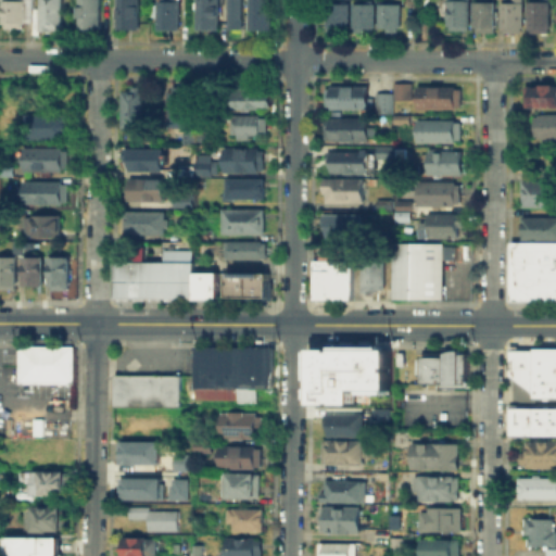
[(0,0),(29,0),(29,21),(19,21),(19,29),(0,29),(0,0)]
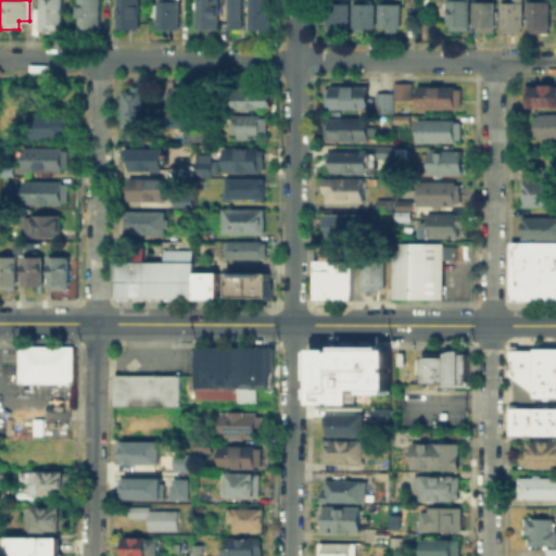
[(60,0),(60,28),(37,28),(37,0),(60,0)]
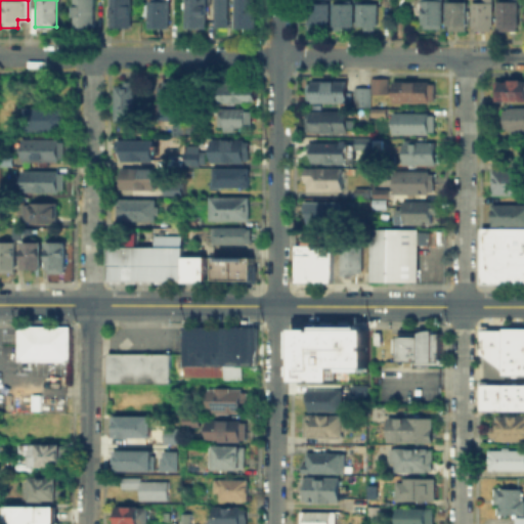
[(90,0),(90,25),(73,25),(73,0),(90,0)]
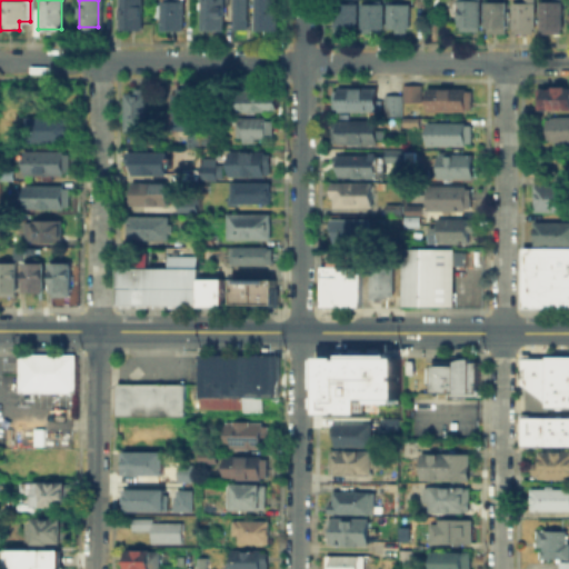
[(138,0),(138,27),(119,27),(119,0),(138,0)]
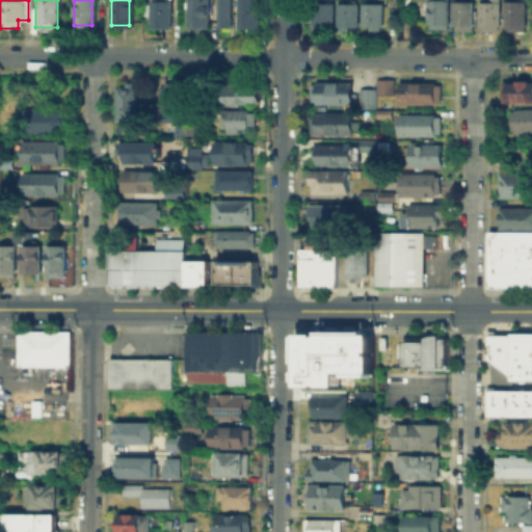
[(168,0),(168,28),(148,28),(148,0),(168,0)]
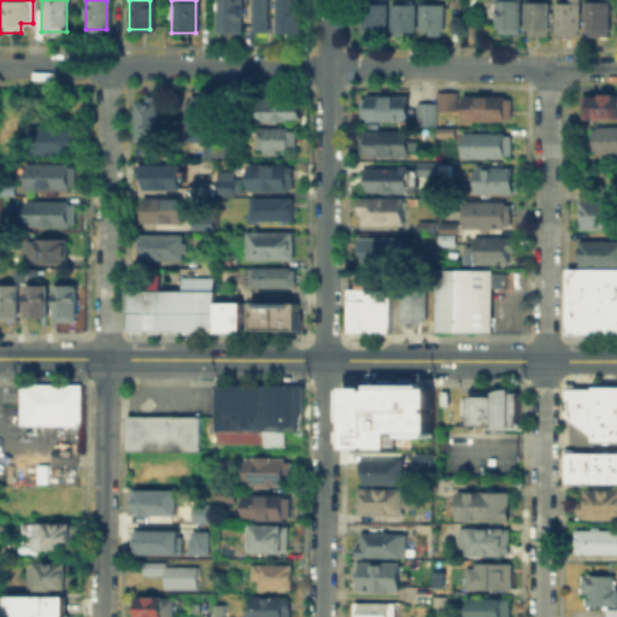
[(245,0),(245,1),(239,1),(239,31),(215,31),(215,0),(245,0)]
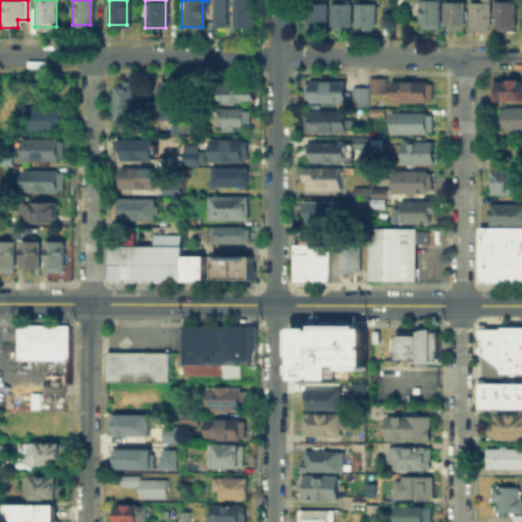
[(214,28),(214,0),(226,0),(226,28),(214,28)]
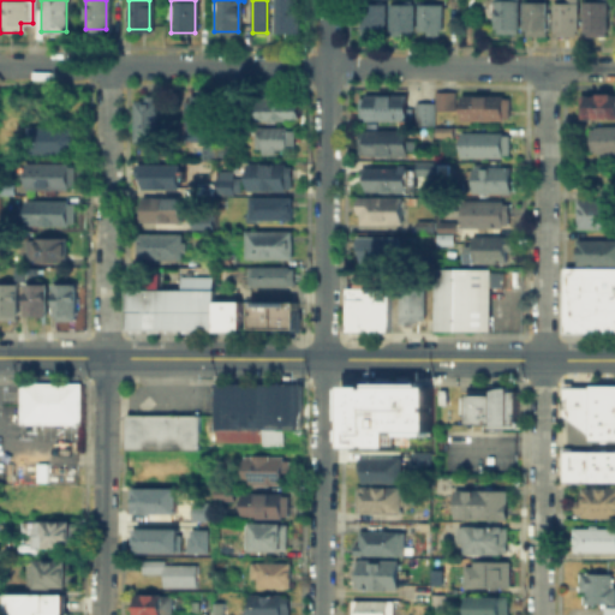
[(298,0),(298,29),(273,29),(273,0),(298,0)]
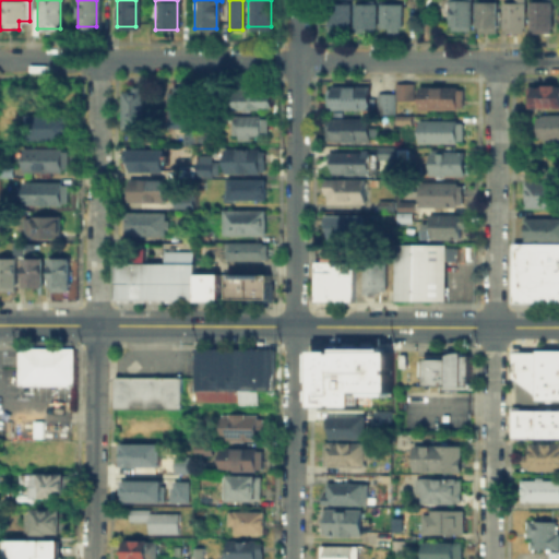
[(448,0),(468,0),(468,28),(448,28),(448,0)]
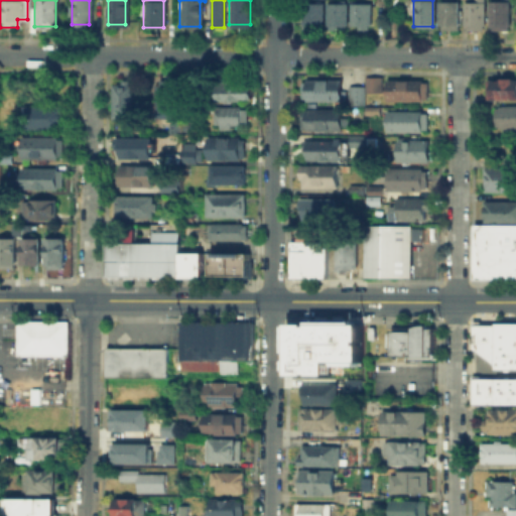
[(457,0),(457,29),(439,29),(439,0),(457,0)]
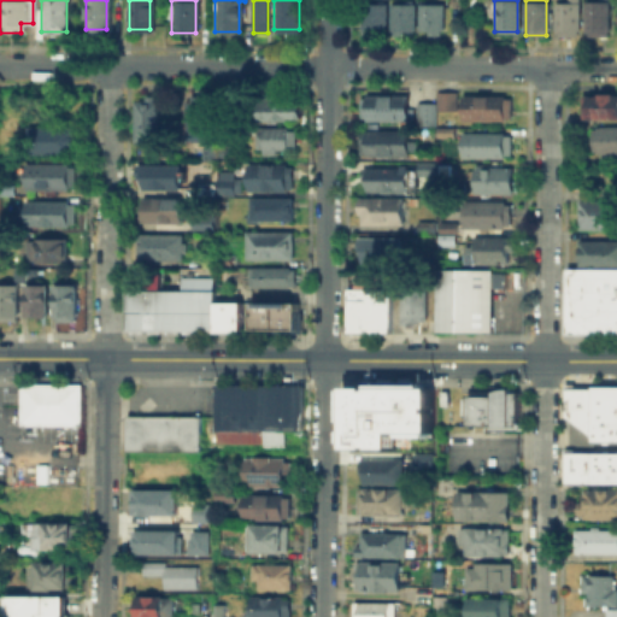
[(551,28),(551,0),(579,0),(579,28),(551,28)]
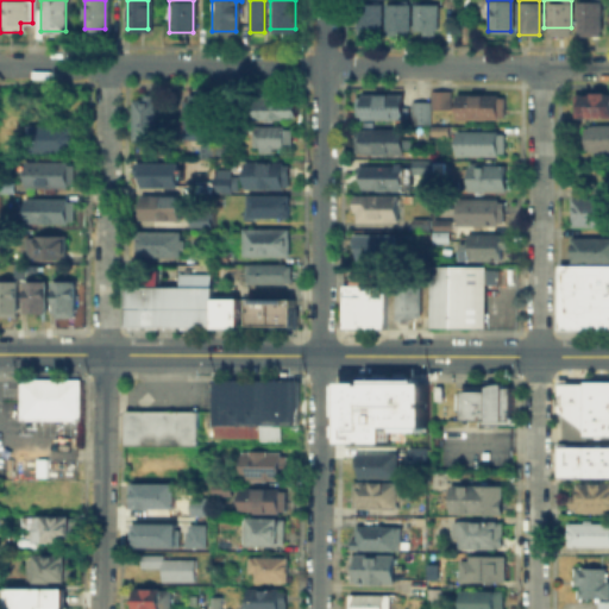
[(355,29),(355,2),(380,2),(380,29),(355,29)]
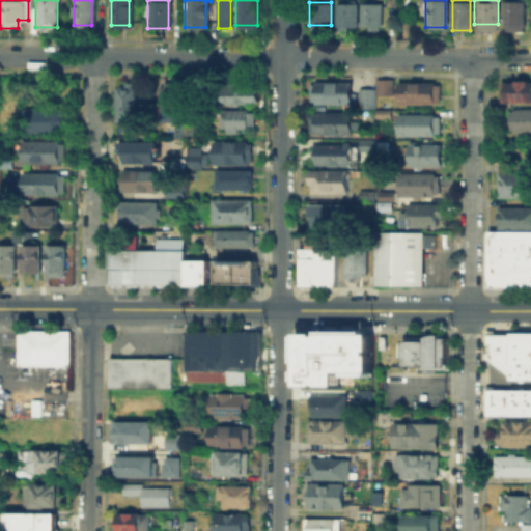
[(522,2),(522,31),(502,31),(502,2),(522,2)]
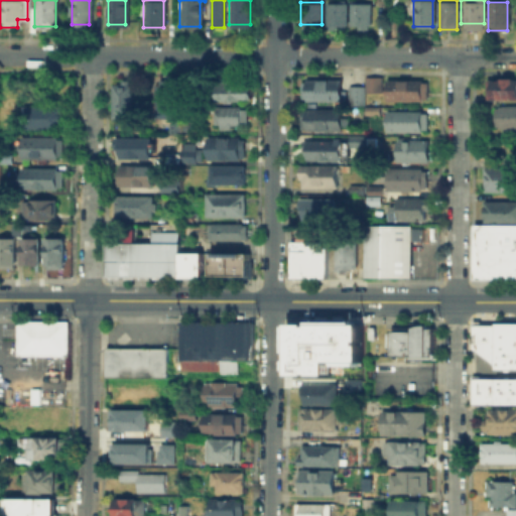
[(345,3),(345,27),(325,27),(325,3),(345,3)]
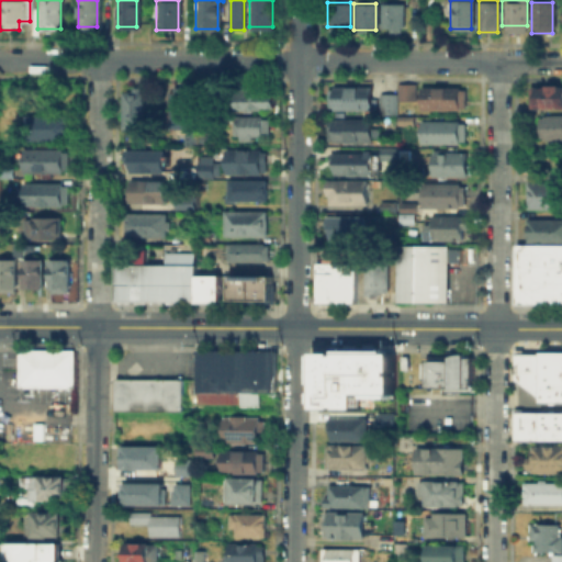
[(380,3),(401,3),(401,29),(380,27),(380,3)]
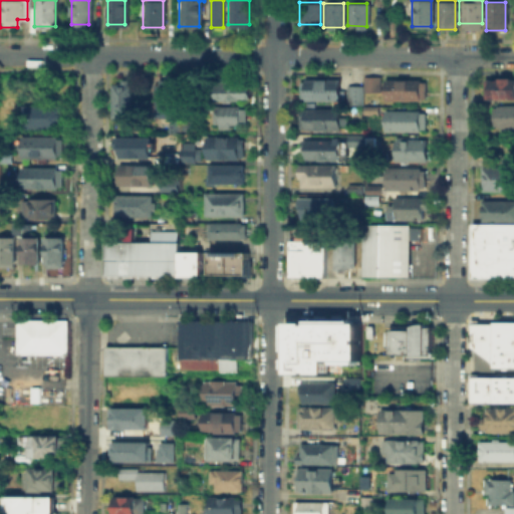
[(360,90),(360,73),(377,74),(376,90),(360,90)]
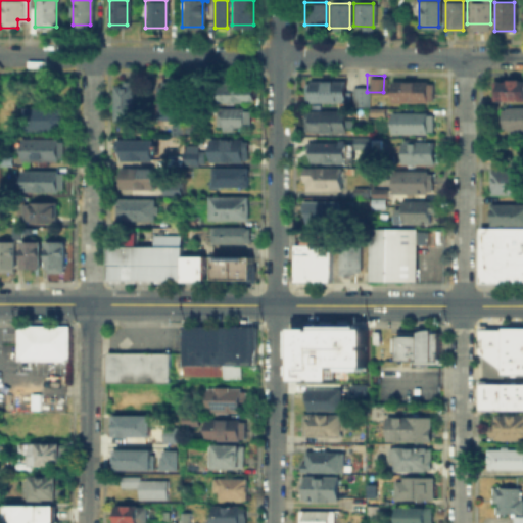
[(132,79),(131,117),(112,117),(113,79),(132,79)]
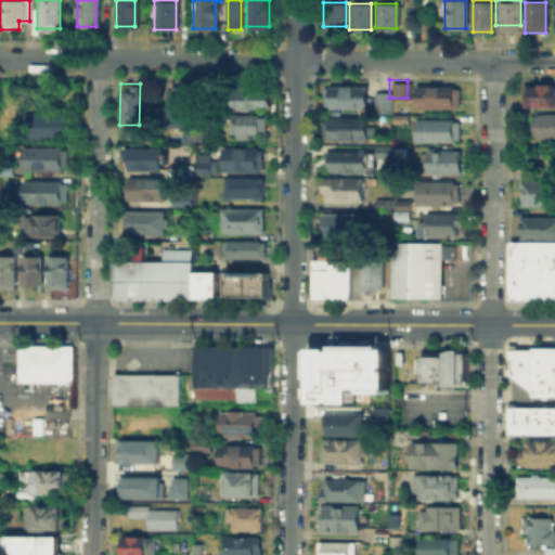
[(365,84),(365,107),(327,107),(327,104),(321,104),(321,87),(327,87),(327,84),(365,84)]
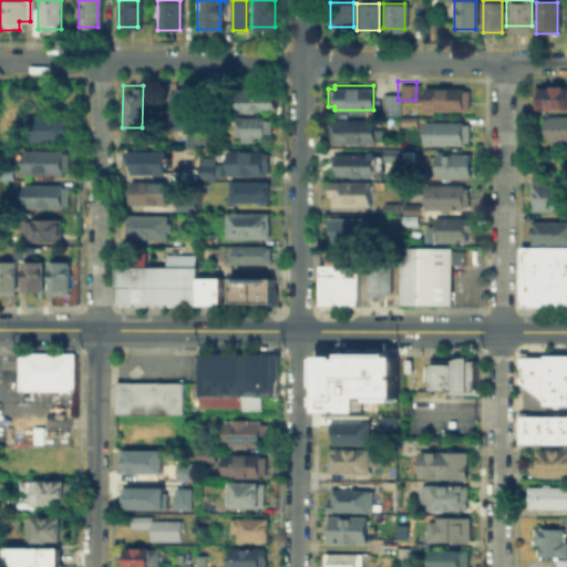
[(167,131),(167,86),(191,86),(191,131),(167,131)]
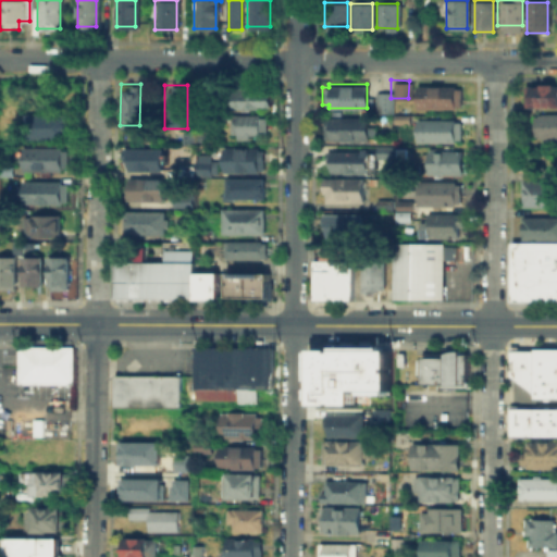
[(556,85),(556,104),(523,104),(523,85),(556,85)]
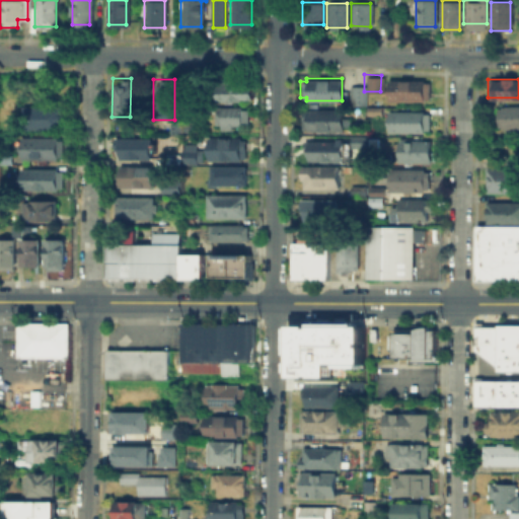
[(239,80),(239,85),(251,85),(250,98),(239,98),(239,100),(215,100),(215,80),(239,80)]
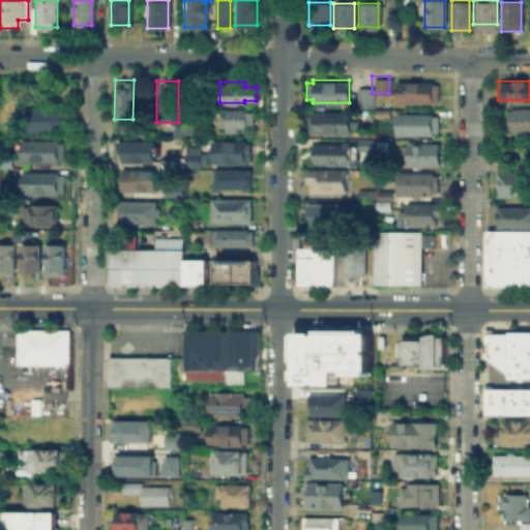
[(437,82),(437,101),(396,101),(398,82),(437,82)]
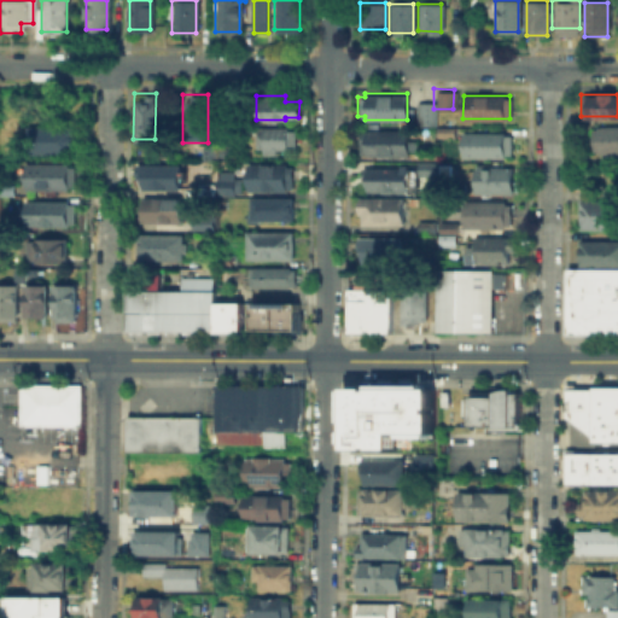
[(415,122),(415,103),(432,103),(432,122),(415,122)]
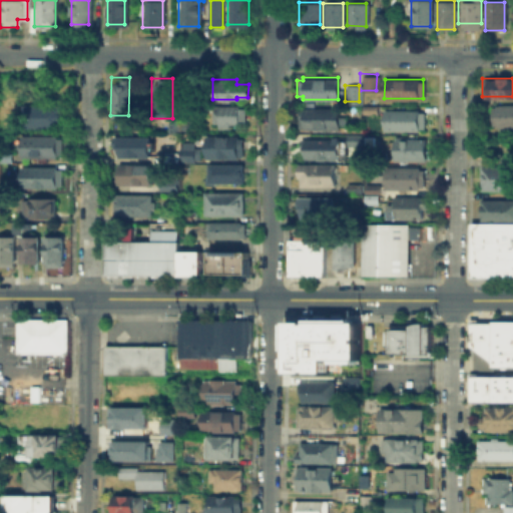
[(491,104),(512,104),(512,124),(491,124),(491,104)]
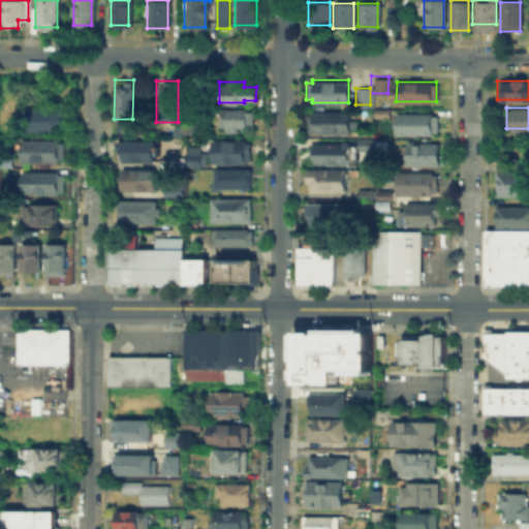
[(23,109),(64,109),(64,133),(23,133),(23,109)]
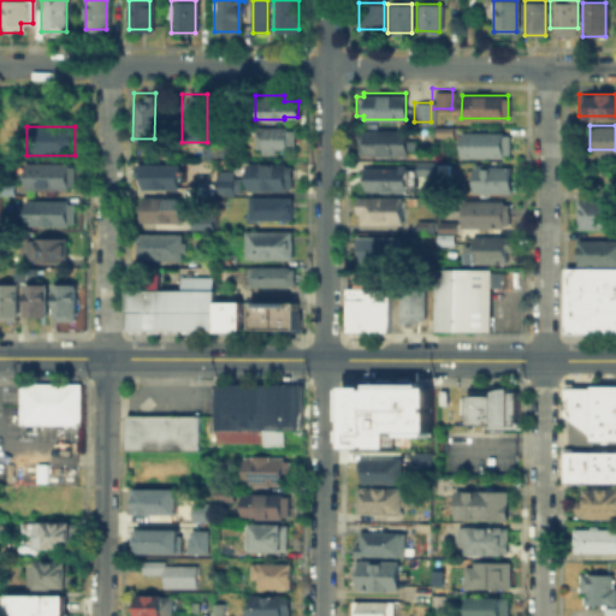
[(292,126),(292,149),(255,149),(255,126),(292,126)]
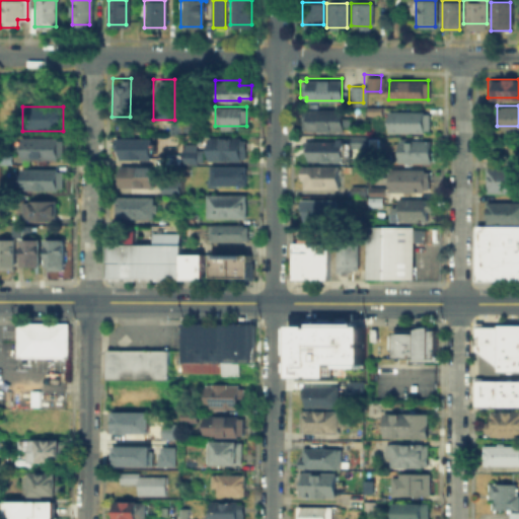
[(300,130),(300,108),(342,109),(342,130),(300,130)]
